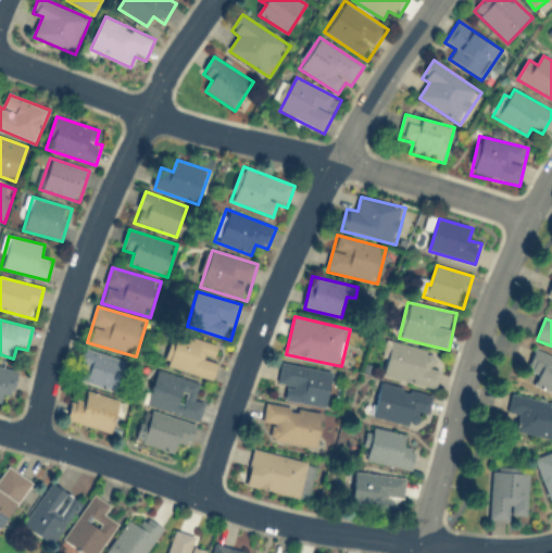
[(213,380),(224,348),(176,332),(166,366),(213,380)]
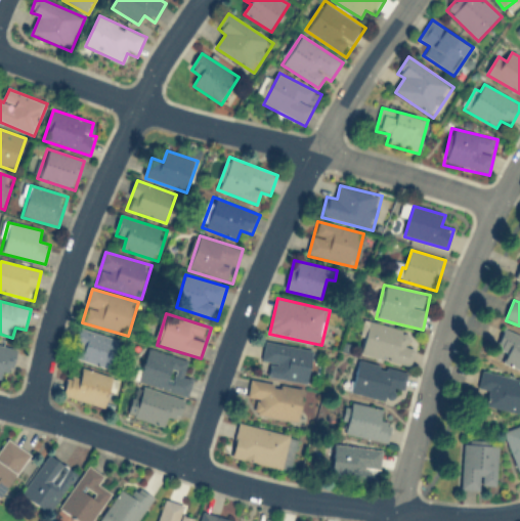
[(417,347),(408,346),(413,332),(369,322),(360,355),(412,366),(417,347)]
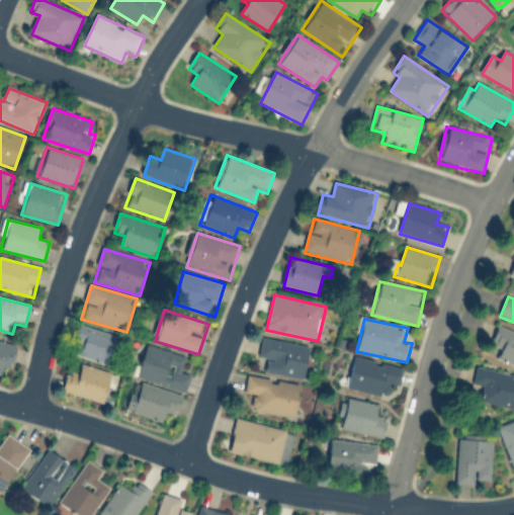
[(121,337),(81,326),(73,354),(112,366),(121,337)]
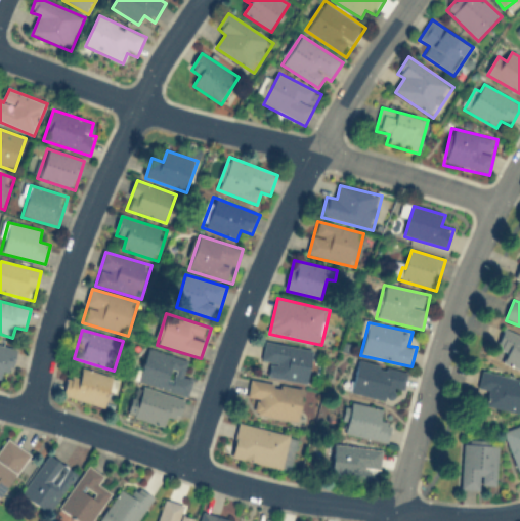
[(519,336),(505,332),(499,350),(509,353),(505,367),(519,372),(519,336)]
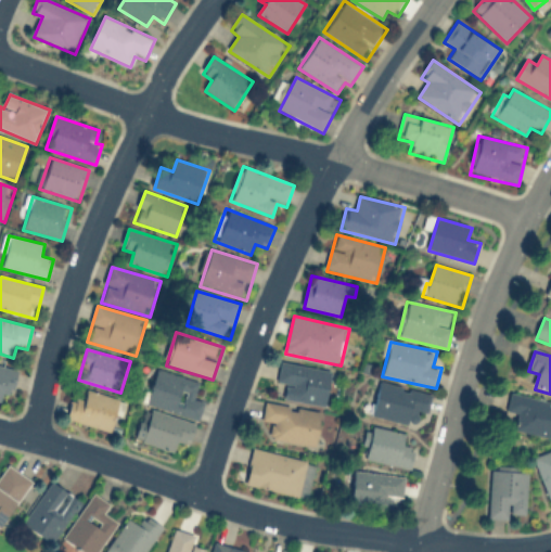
[(333,372),(282,363),(279,385),(289,387),(286,400),(327,408),(333,372)]
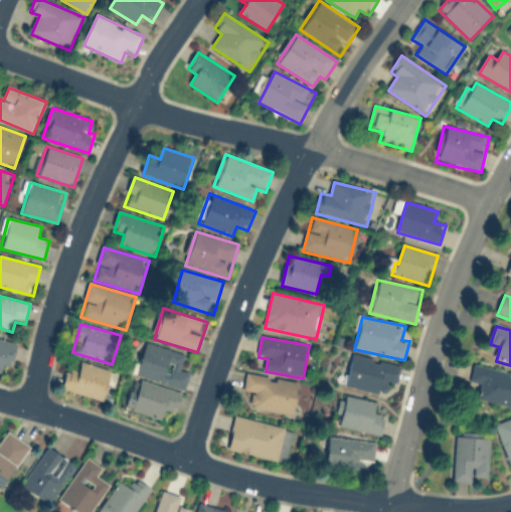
[(17,344),(0,339),(0,372),(8,375),(17,344)]
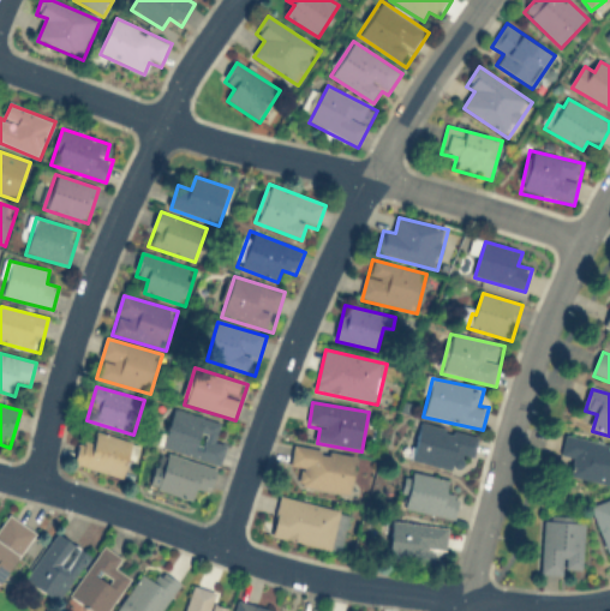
[(163,449),(222,467),(228,447),(217,443),(223,424),(175,409),(163,449)]
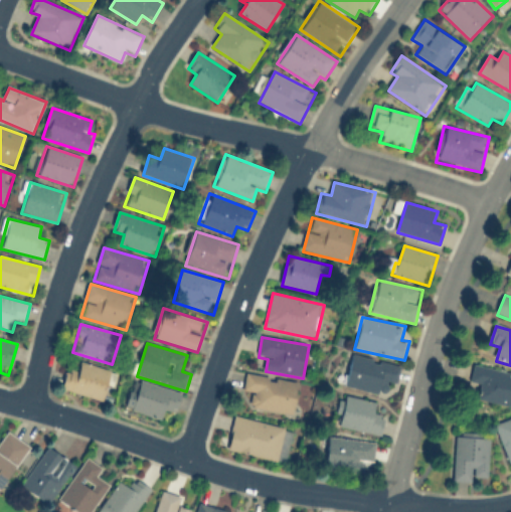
[(353,355),(346,387),(388,396),(391,384),(398,386),(402,366),(353,355)]
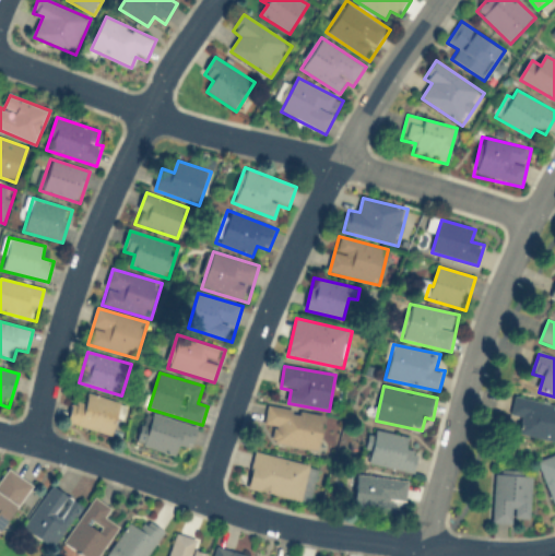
[(75,401),(69,423),(115,436),(124,403),(91,393),(87,404),(75,401)]
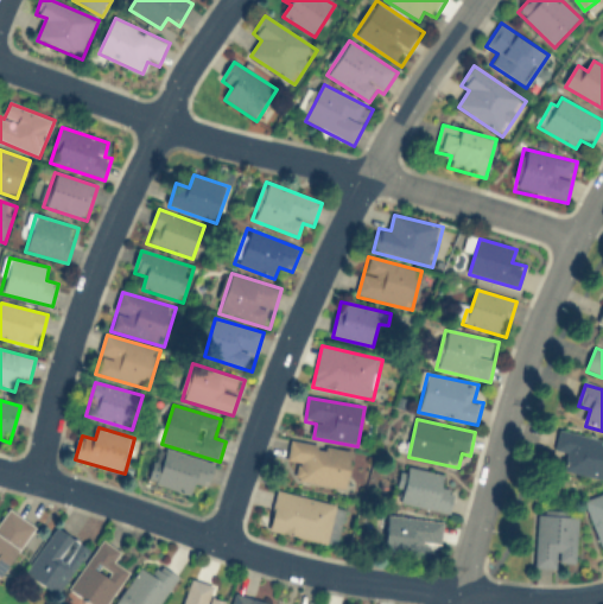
[(565,474),(602,479),(602,438),(560,432),(557,453),(569,456),(565,474)]
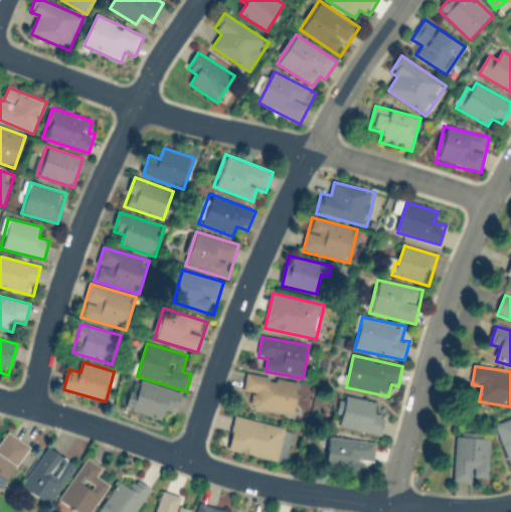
[(244,393),(254,394),(252,409),(295,415),(300,382),(247,374),(244,393)]
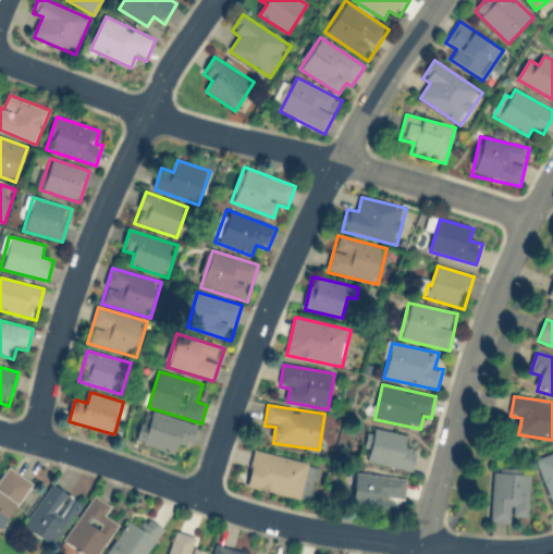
[(136,444),(176,455),(180,444),(192,448),(198,426),(146,410),(136,444)]
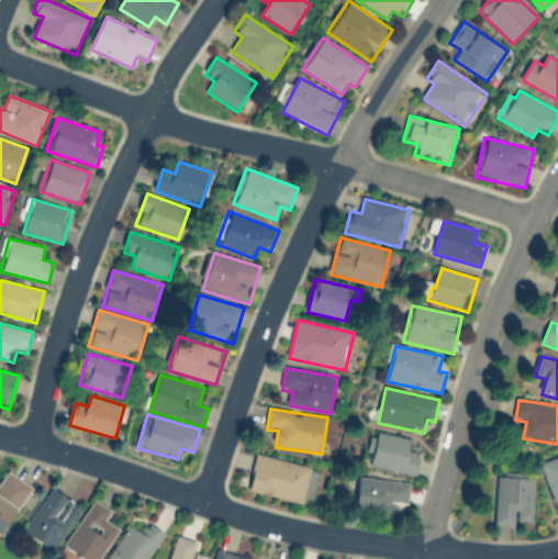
[(412,439),(374,432),(368,467),(416,476),(421,454),(410,451),(412,439)]
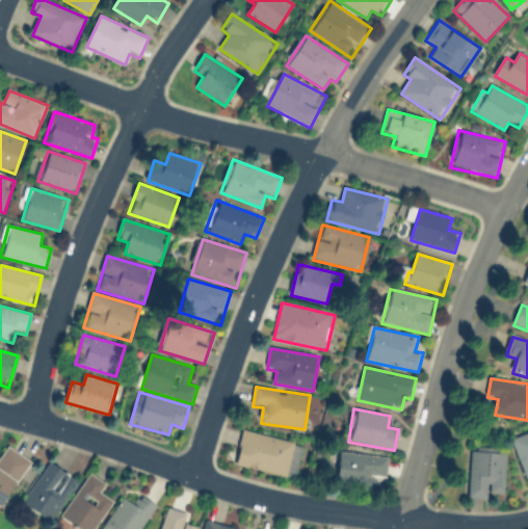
[(236,467),(297,480),(305,445),(244,431),(236,467)]
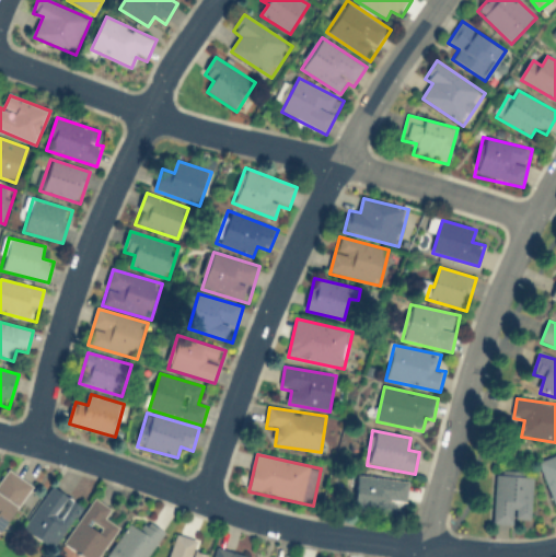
[(555,456),(541,462),(555,508),(555,456)]
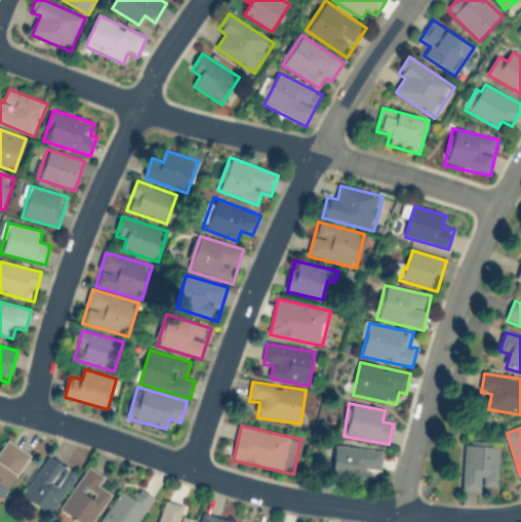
[(0,500),(2,503),(33,456),(9,441),(0,454),(0,500)]
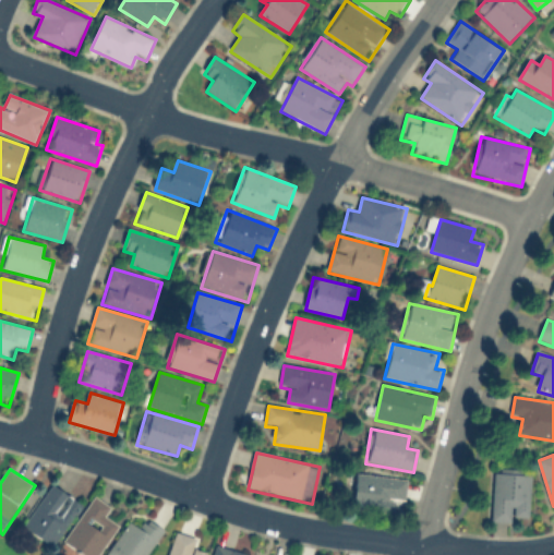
[(494,522),(529,525),(532,471),(496,470),(494,522)]
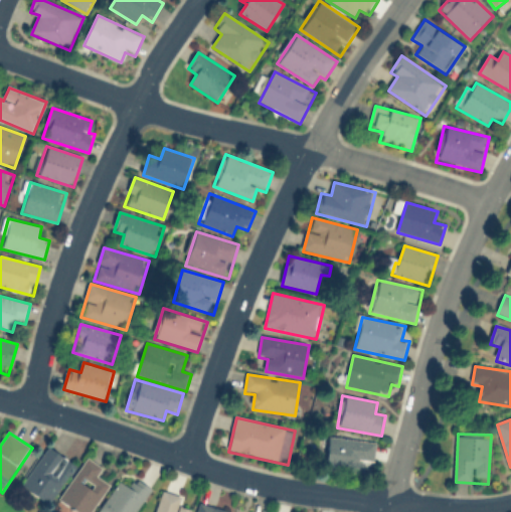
[(377,443),(331,438),(327,471),(373,476),(377,443)]
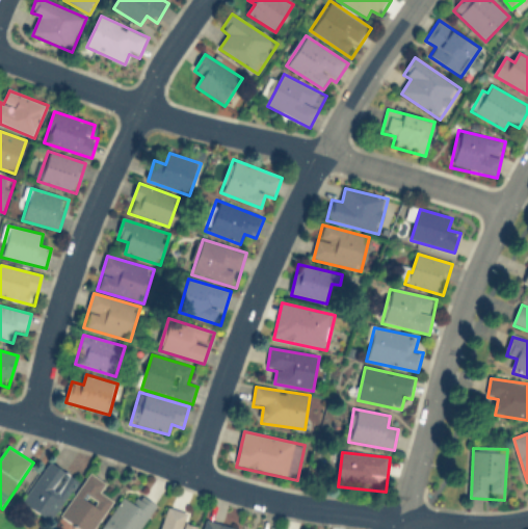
[(24,504),(54,523),(80,480),(50,463),(24,504)]
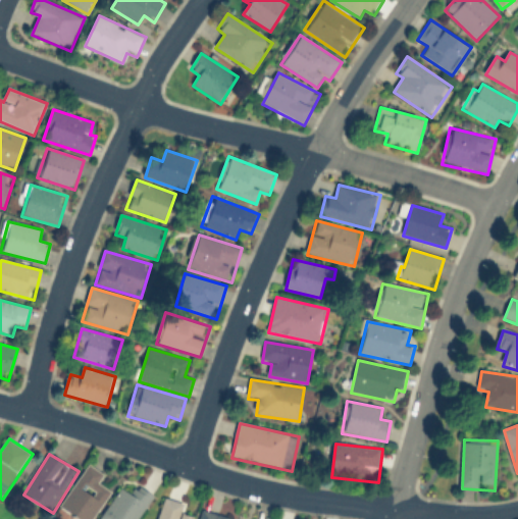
[(100,484),(106,475),(88,464),(61,510),(76,518),(96,518),(112,491),(100,484)]
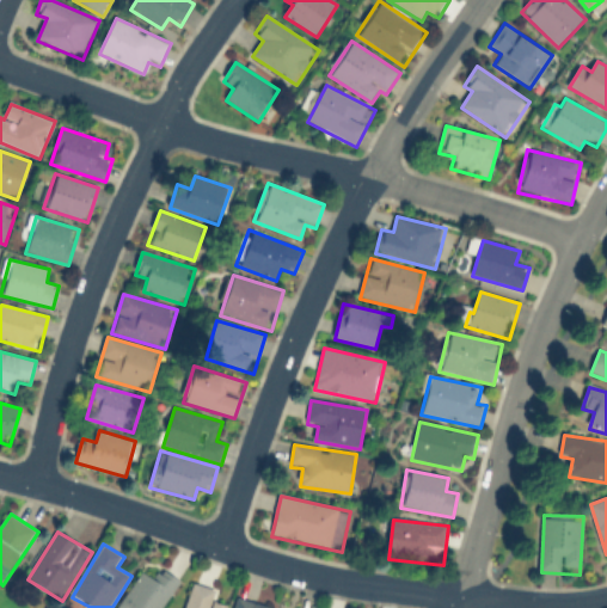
[(143,572),(120,607),(165,607),(183,583),(161,569),(154,579),(143,572)]
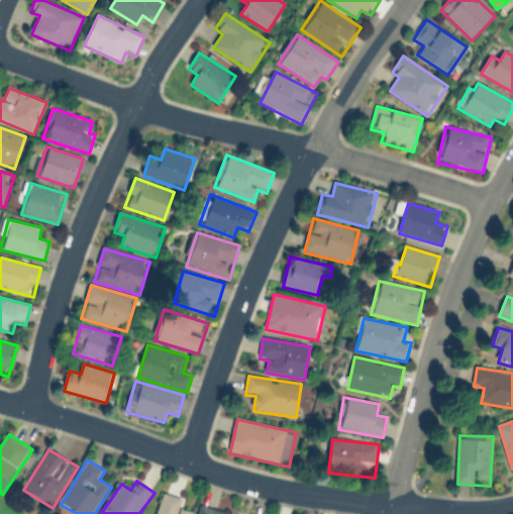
[(192,513),(183,510),(186,500),(163,493),(157,513),(192,513)]
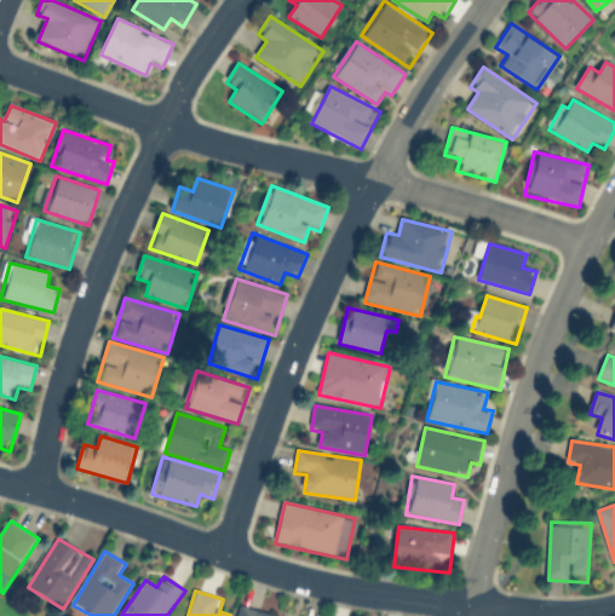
All buildings are outlined.
